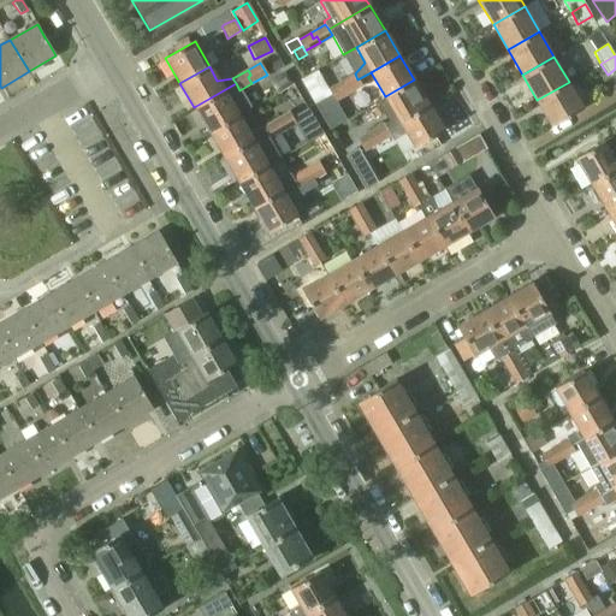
[(357,80),(355,73),(339,83),(343,88),(347,87),(349,92),(361,84),(357,80)]
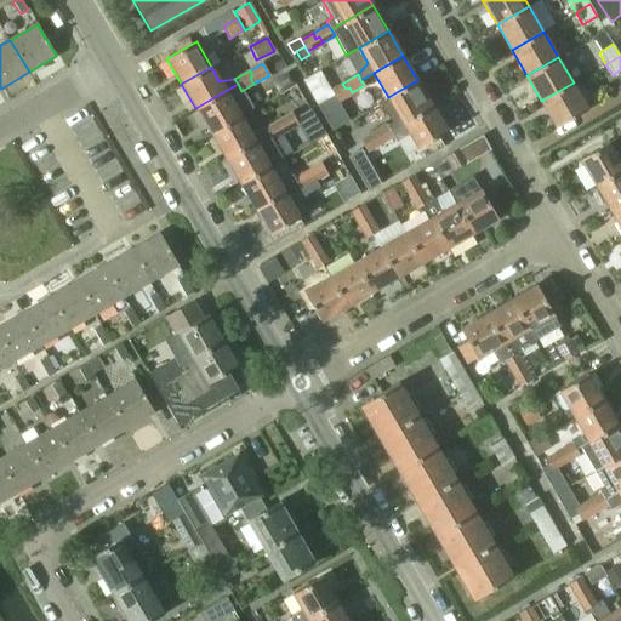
[(403,123),(432,106),(417,80),(388,97),(388,98),(380,103),(391,123),(387,125),(391,130),(403,123)]
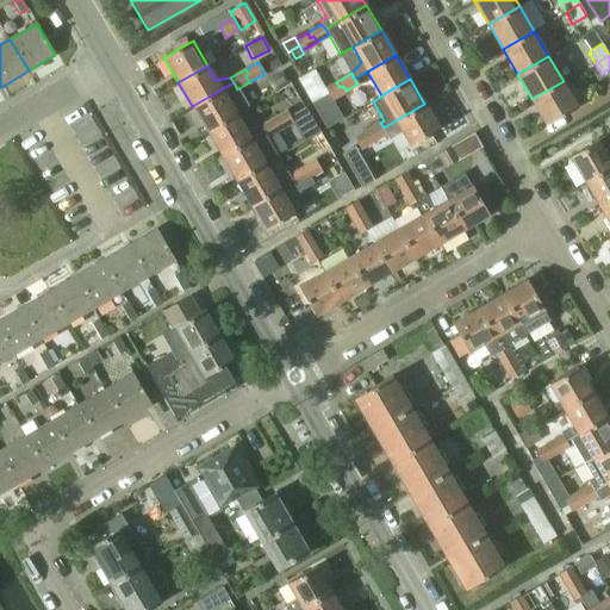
[(564,81),(531,99),(547,124),(578,106),(564,81)]
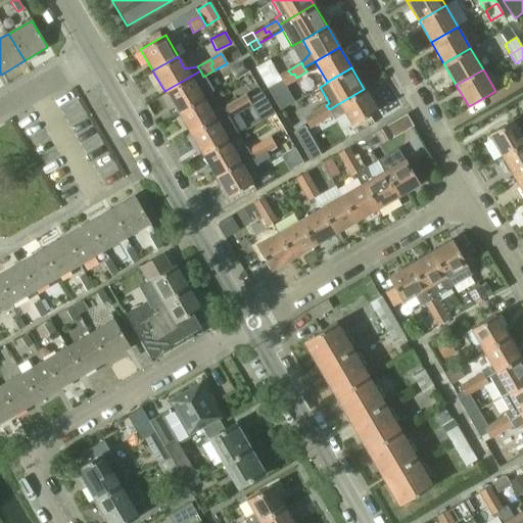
[(200,70),(164,91),(177,112),(202,98),(212,92),(203,77),(200,70)]
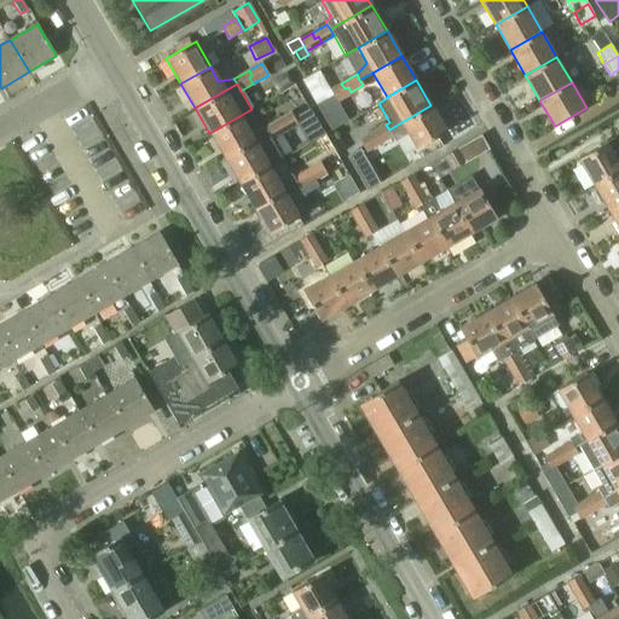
[(336,100),(351,92),(348,87),(345,88),(341,84),(330,91),(336,100)]
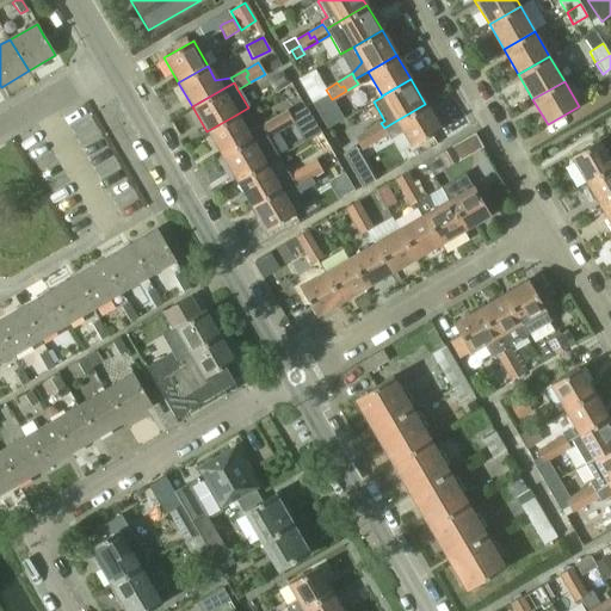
[(425,104),(396,121),(411,147),(440,130),(425,104)]
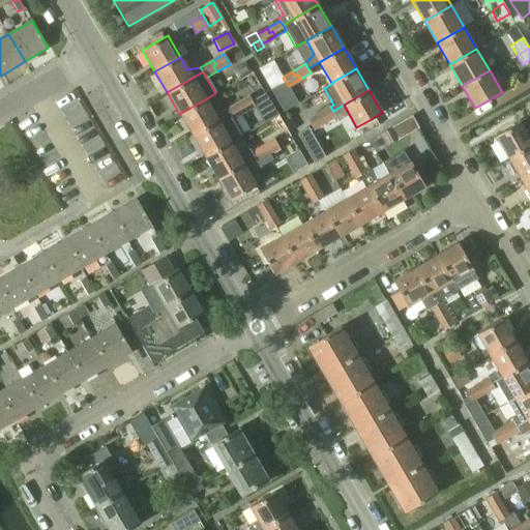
[(238,109),(241,114),(255,107),(248,96),(238,102),(241,107),(238,109)]
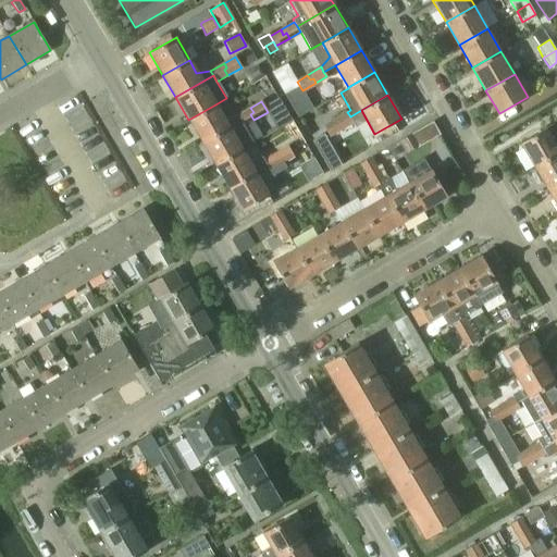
[(215,104),(188,120),(201,143),(229,127),(239,121),(236,115),(223,119),(215,104)]
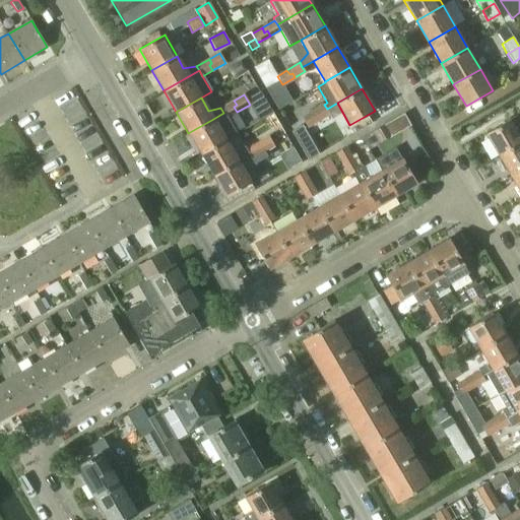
[(237,105),(234,101),(220,108),(223,113),(226,118),(237,112),(234,107),(237,105)]
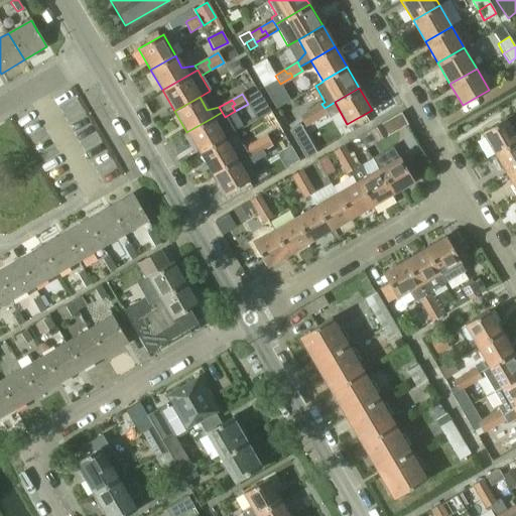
[(321,104),(308,111),(311,115),(314,114),(316,119),(327,113),(325,108),(321,104)]
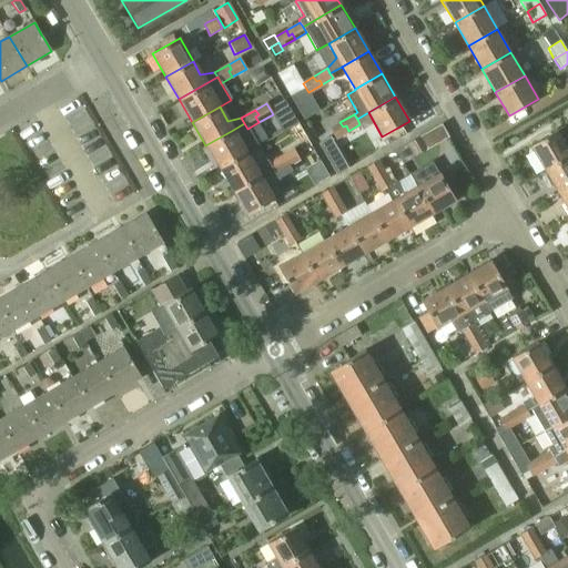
[(340,122),(328,129),(335,139),(348,131),(346,125),(343,127),(340,122)]
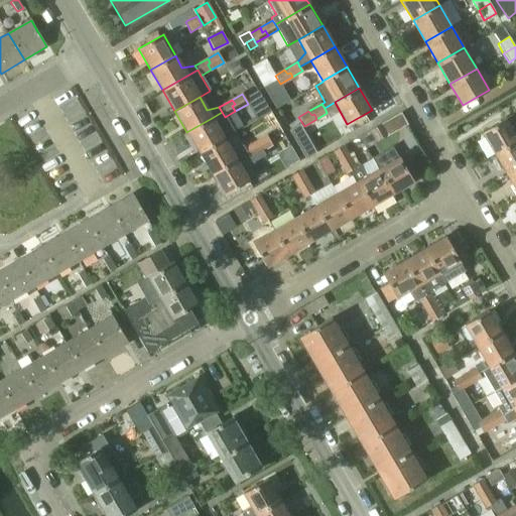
[(212,118),(186,132),(199,153),(224,138),(234,132),(225,117),(222,112),(212,118)]
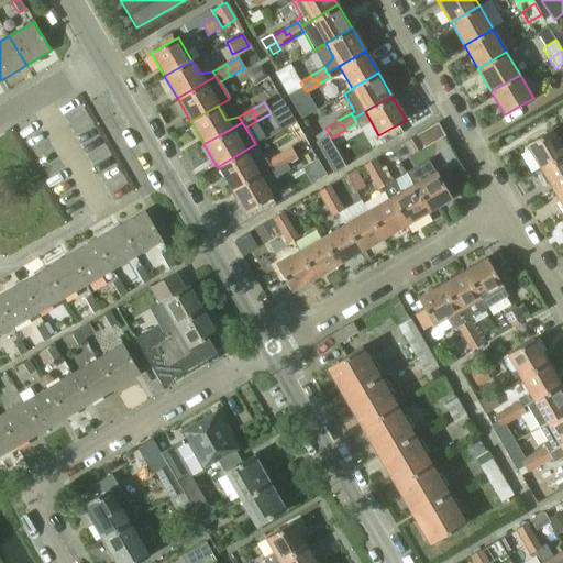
[(551,130),(526,144),(540,168),(544,166),(562,154),(562,132),(559,125),(551,130)]
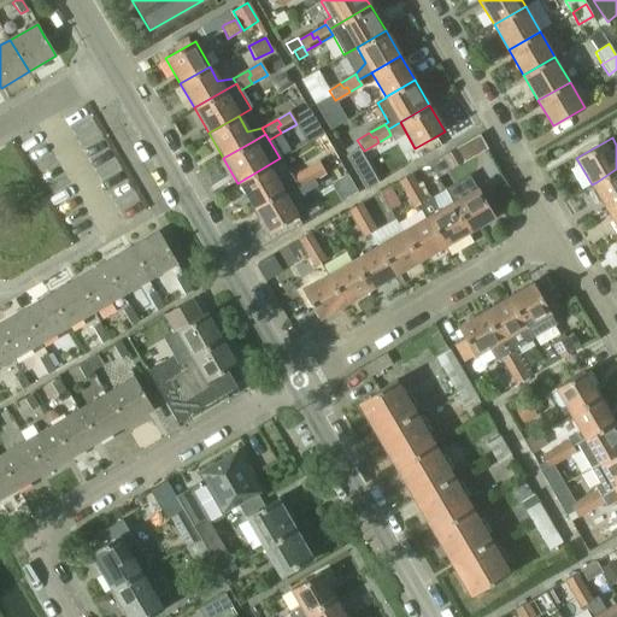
[(466,142),(456,148),(457,150),(463,160),(464,163),(474,157),(466,142)]
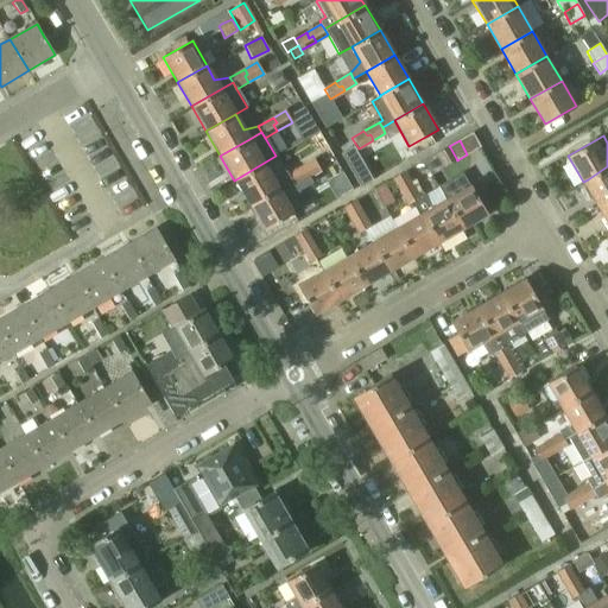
[(361,160),(353,145),(342,152),(350,166),(361,160)]
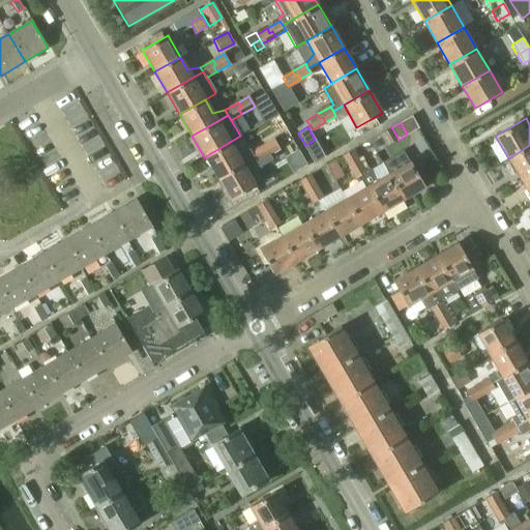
[(398,138),(392,128),(391,127),(381,134),(387,145),(399,140),(398,138)]
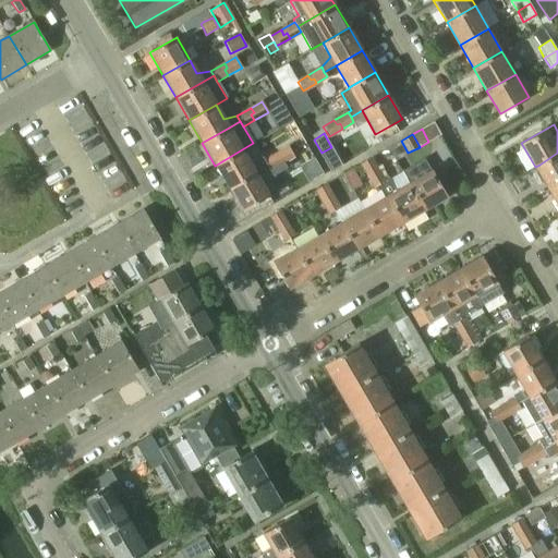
[(280,158),(277,159),(280,165),(284,161),(293,157),(288,147),(278,153),(277,154),(280,158)]
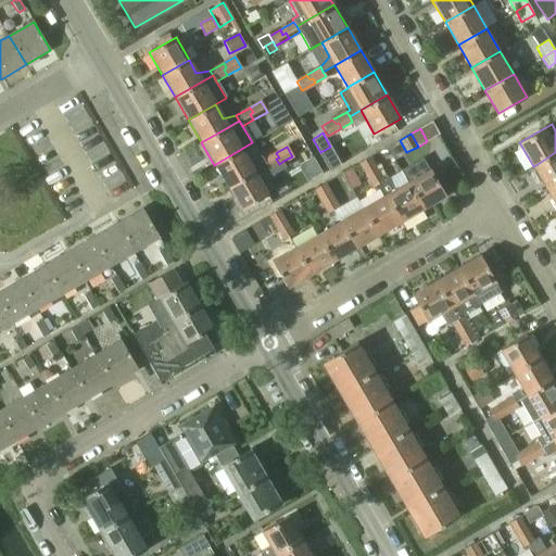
[(214,165),(228,188),(254,172),(241,149),(214,165)]
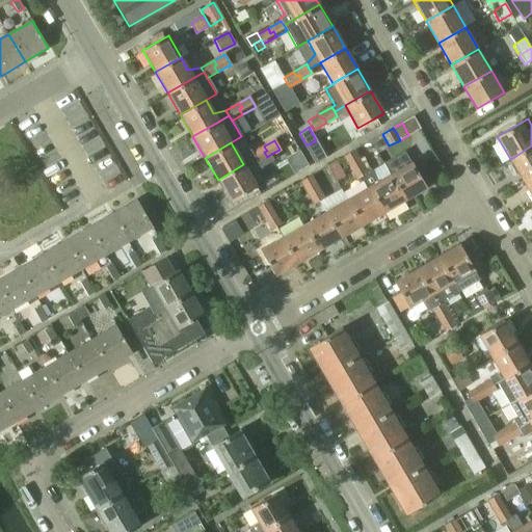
[(531,145),(514,157),(510,159),(524,181),(531,176),(531,145)]
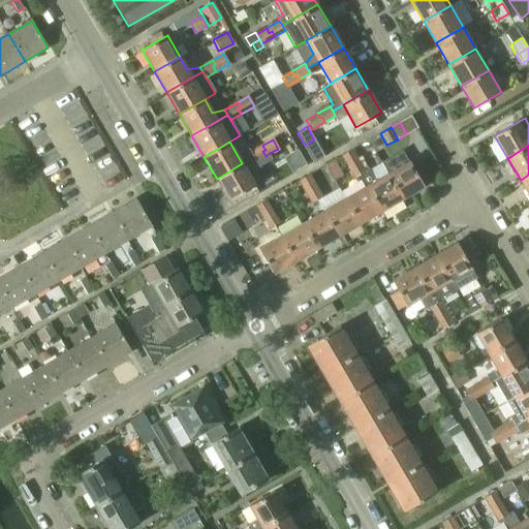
[(262,146),(250,153),(252,157),(257,166),(259,165),(272,158),(270,153),(266,156),(262,151),(266,150),(262,146)]
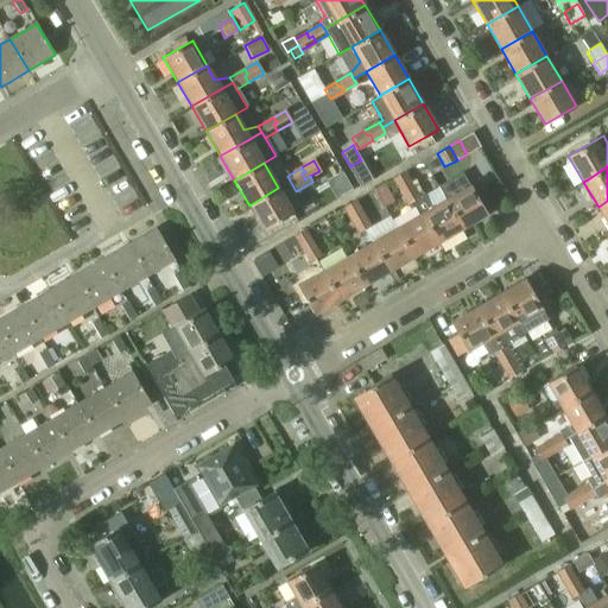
[(403,172),(392,179),(400,192),(406,190),(404,187),(410,184),(403,172)]
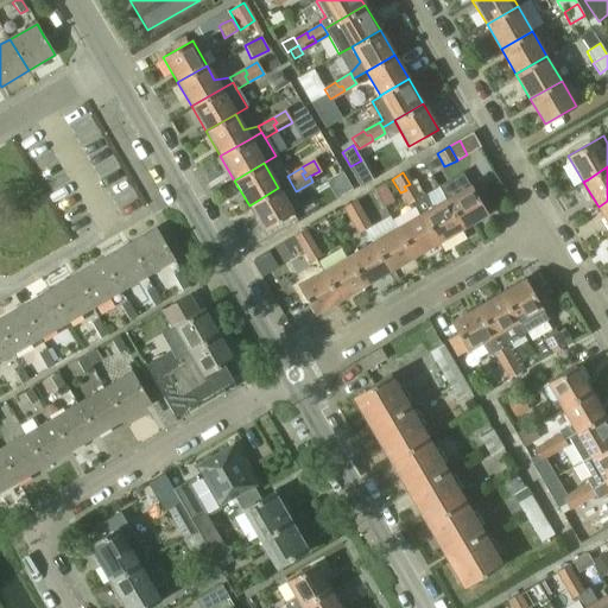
[(278,188),(249,206),(264,230),(292,214),(284,198),(296,191),(290,181),(278,188)]
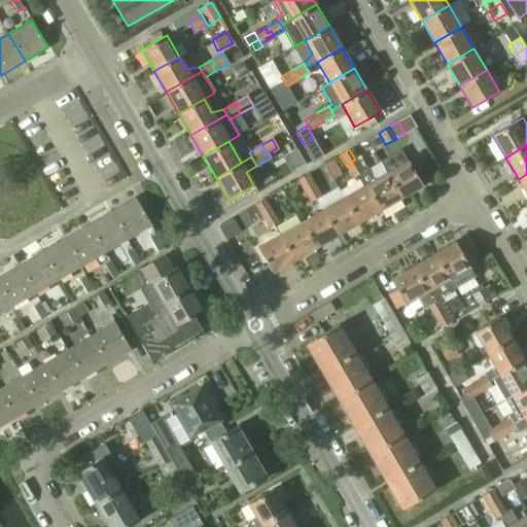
[(352,165),(347,167),(353,177),(358,175),(362,172),(355,160),(350,162),(352,165)]
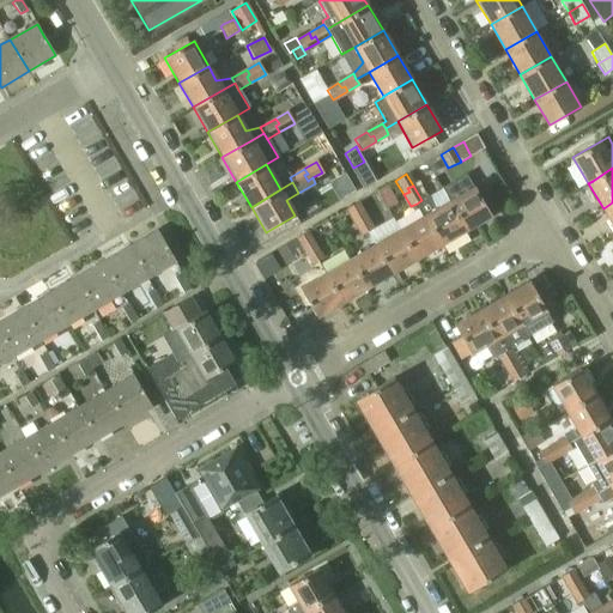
[(474,187),(449,201),(466,231),(491,216),(480,198),(474,187)]
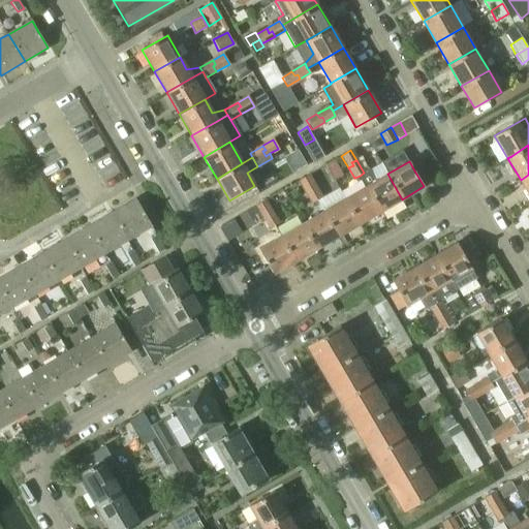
[(366,186),(380,212),(402,199),(387,174),(375,181),(368,169),(364,173),(360,176),(366,186)]
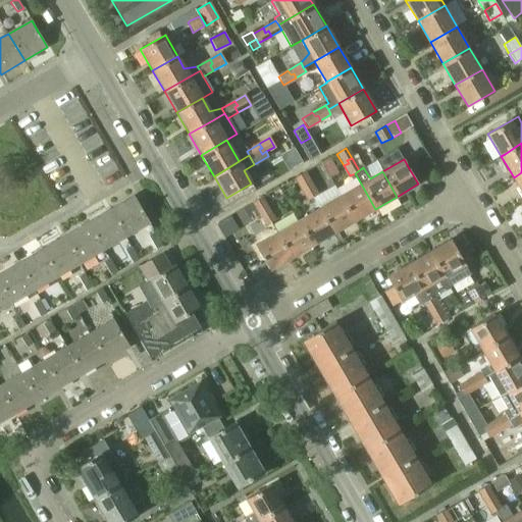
[(304,172),(295,178),(301,191),(306,188),(305,186),(310,183),(304,172)]
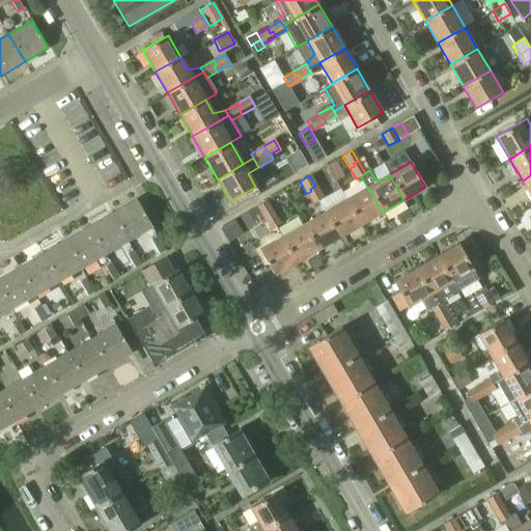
[(311,191),(306,194),(312,204),(323,198),(315,186),(310,189),(311,191)]
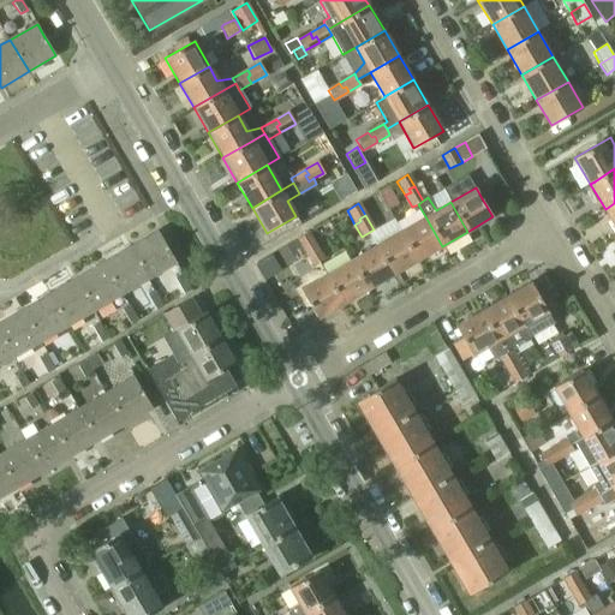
[(425,216),(400,232),(417,261),(442,246),(425,216)]
